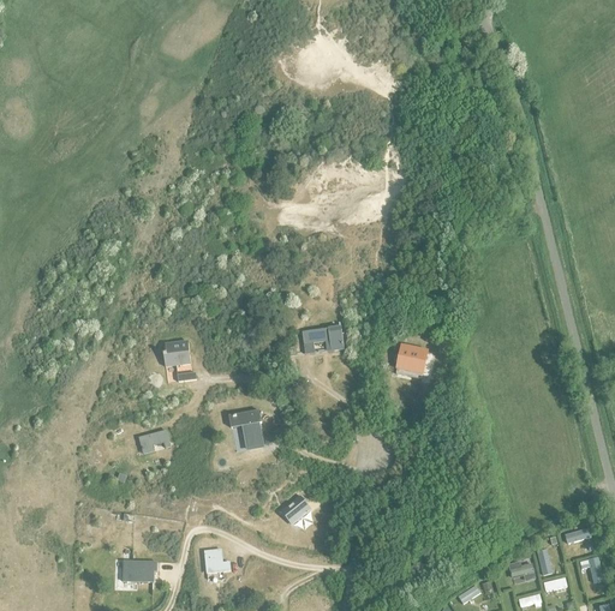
[(314,351),(312,341),(326,339),(326,340),(330,339),(332,348),(344,347),(340,327),(329,328),(303,331),(305,352),(314,351)]
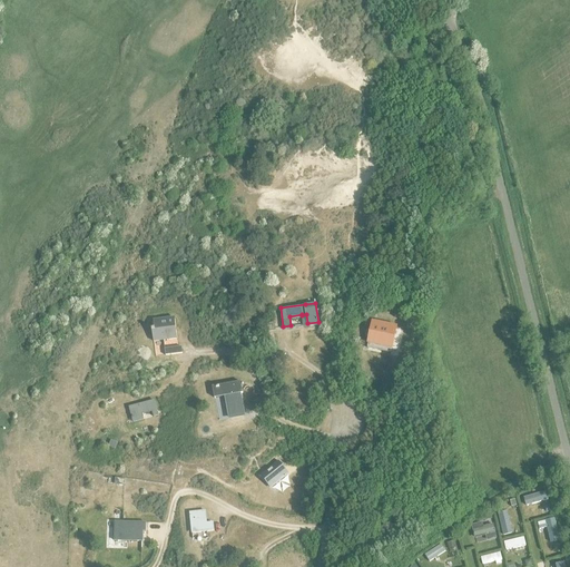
[(154,326),(151,326),(154,339),(177,335),(174,315),(153,319),(154,326)]
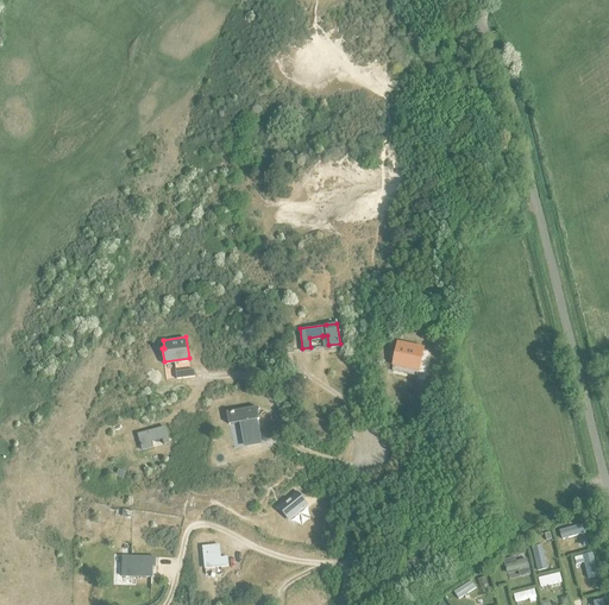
[(391,364),(420,370),(425,345),(397,339),(391,364)]
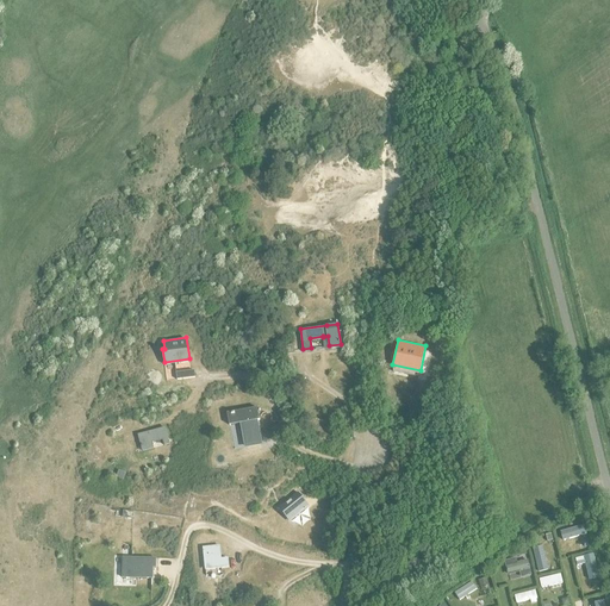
[(260,442),(256,418),(259,417),(257,405),(226,411),(229,423),(244,420),(248,435),(244,436),(246,444),(260,442)]
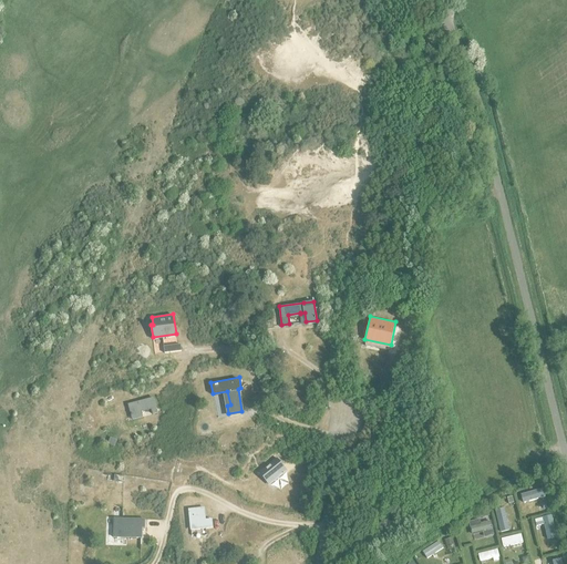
[(129,402),(132,418),(142,414),(141,409),(151,407),(153,412),(157,410),(153,396),(129,402)]
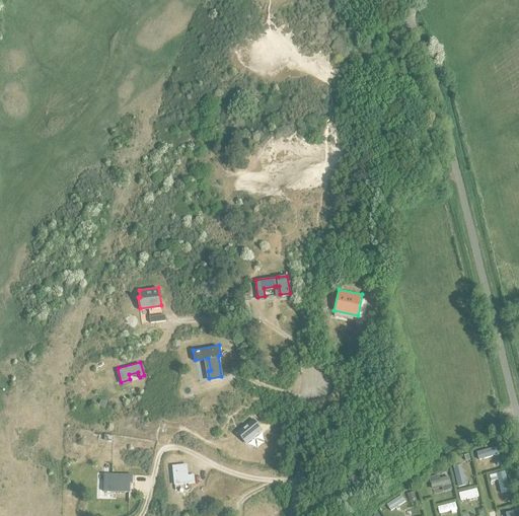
[(101,398),(98,403),(104,407),(106,400),(101,398)]
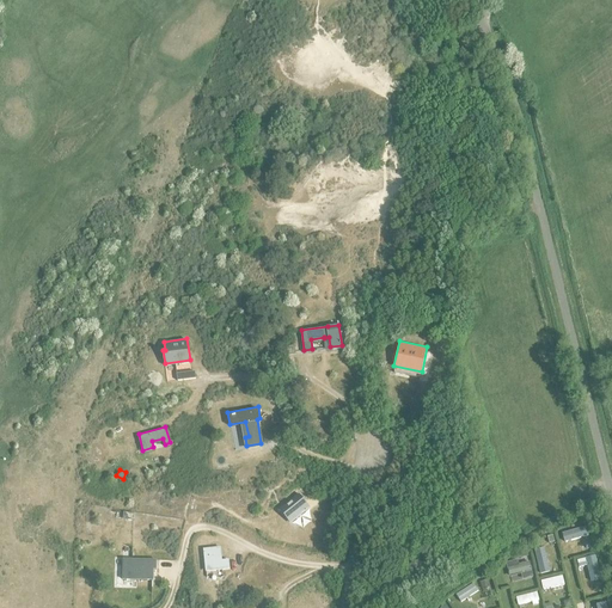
[(289,499),(280,507),(291,521),(300,513),(310,505),(298,492),(289,499)]
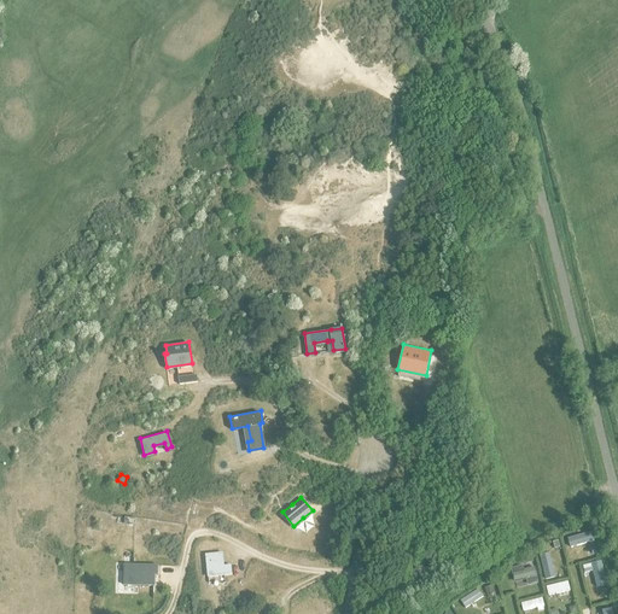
[(592,531),(567,538),(570,547),(594,541),(592,531)]
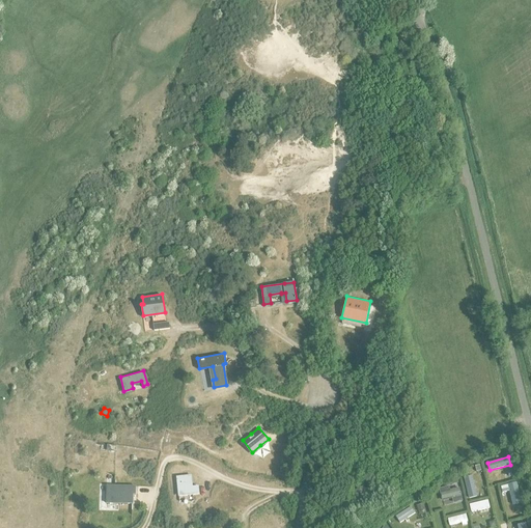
[(176,475),(178,494),(182,494),(198,492),(198,484),(192,485),(191,474),(179,475),(176,475)]
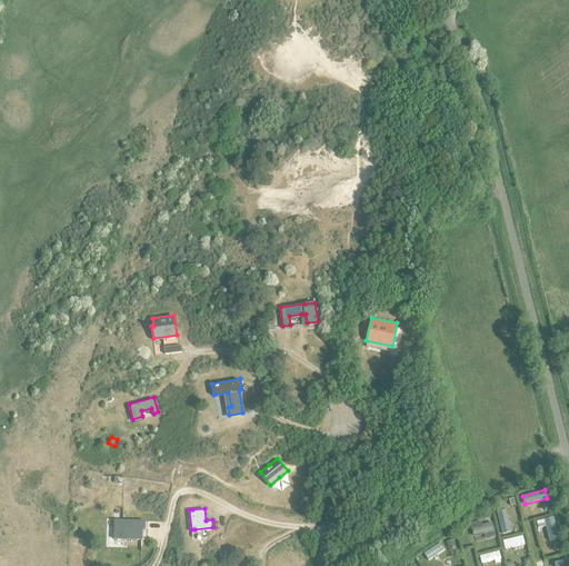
[(115,519),(115,527),(115,537),(141,537),(142,527),(145,527),(145,519),(131,519),(121,519),(115,519)]
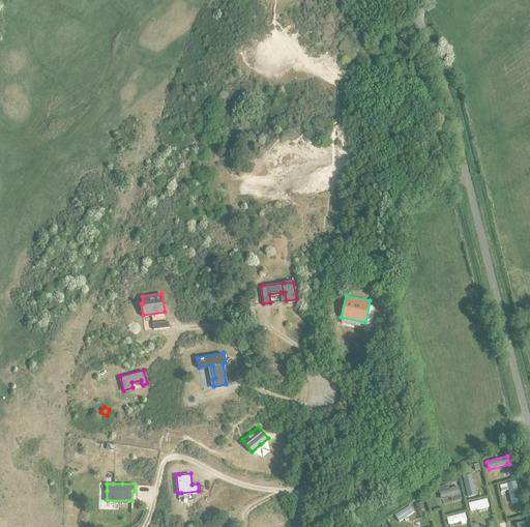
[(459,487),(440,492),(441,498),(460,494),(459,487)]
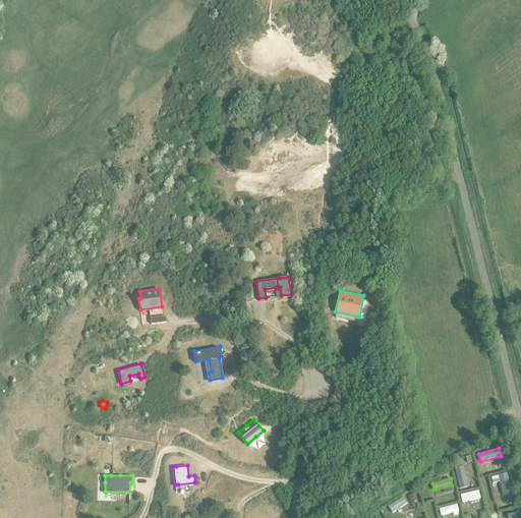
[(415,491),(408,493),(410,499),(417,497),(415,491)]
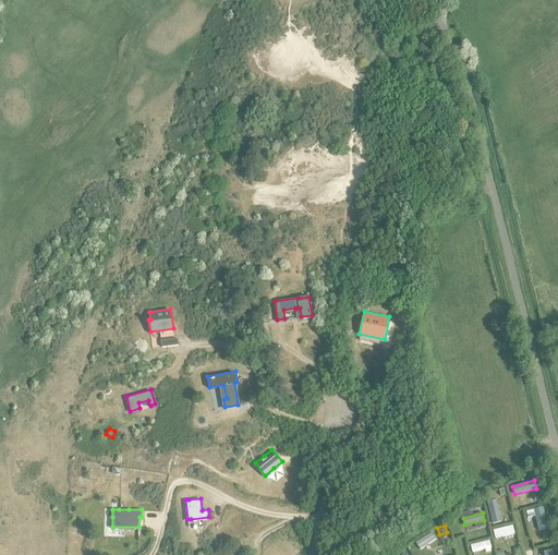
[(512,526),(493,530),(495,538),(514,533),(512,526)]
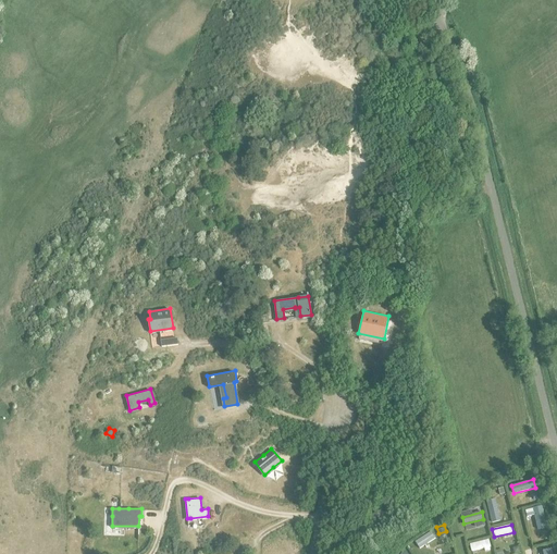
[(436,534),(432,529),(415,540),(418,546),(436,534)]
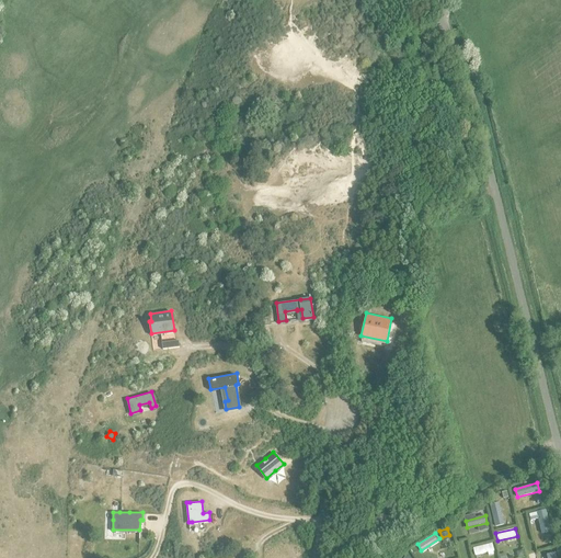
[(492,543),(472,547),(474,555),(494,549),(492,543)]
